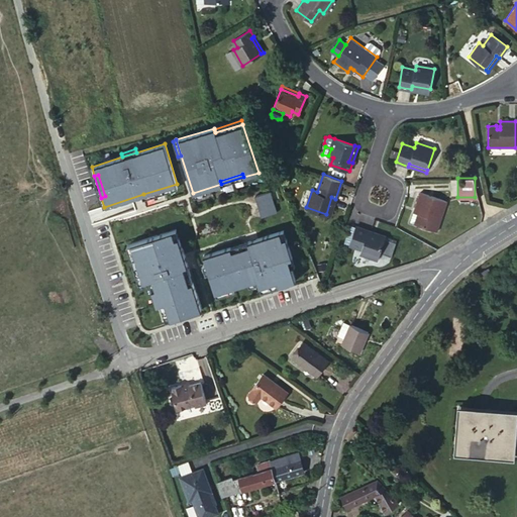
[(178,187),(177,184),(143,194),(144,198),(178,187)]
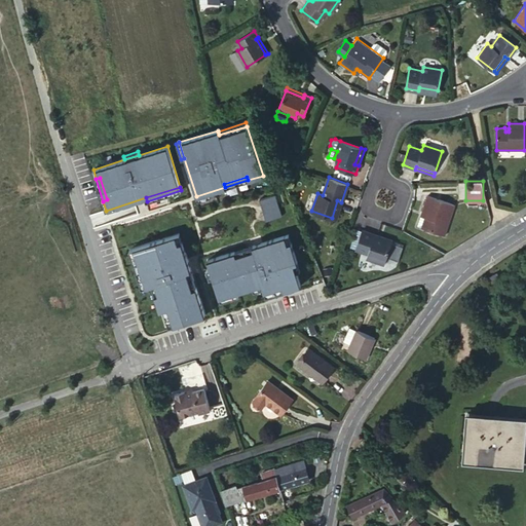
[(259,199),(266,221),(282,216),(275,194),(259,199)]
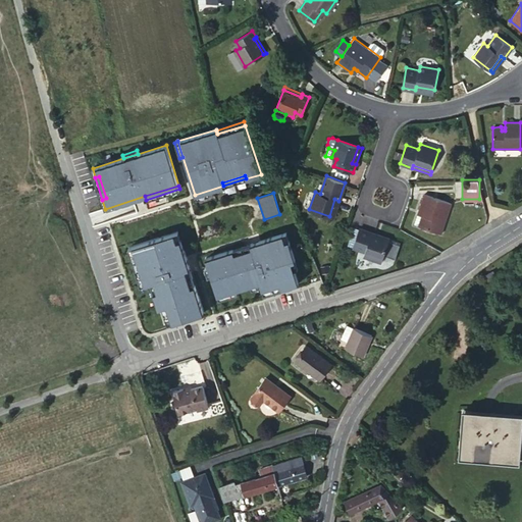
[(423,210),(418,226),(441,233),(452,204),(424,195),(419,209),(423,210)]
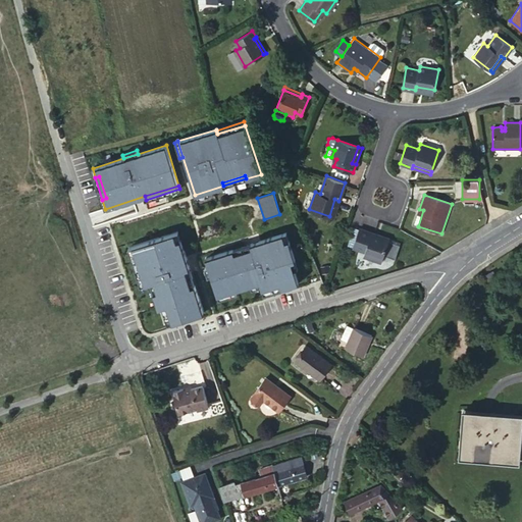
[(334,199),(329,216),(332,217),(338,201),(334,199)]
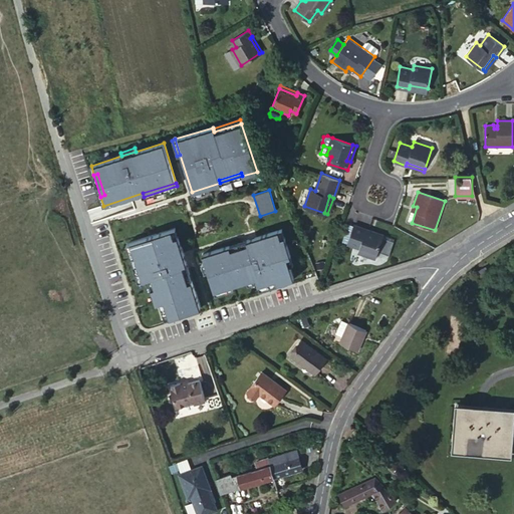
[(413,206),(408,221),(412,223),(417,207),(413,206)]
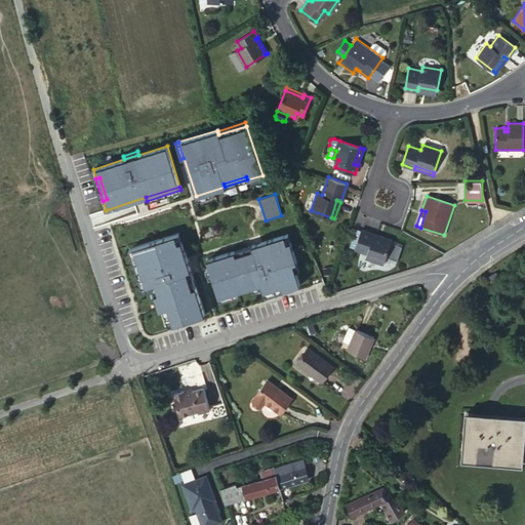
[(384,264),(391,242),(373,237),(373,234),(362,230),(355,248),(367,252),(366,257),(384,264)]
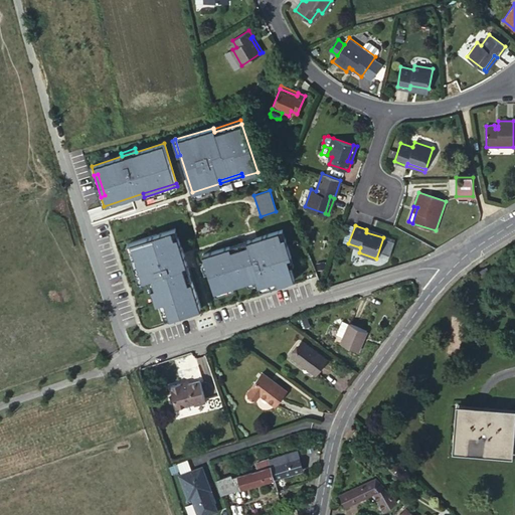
[(366,232),(383,237),(384,234),(366,229),(366,232)]
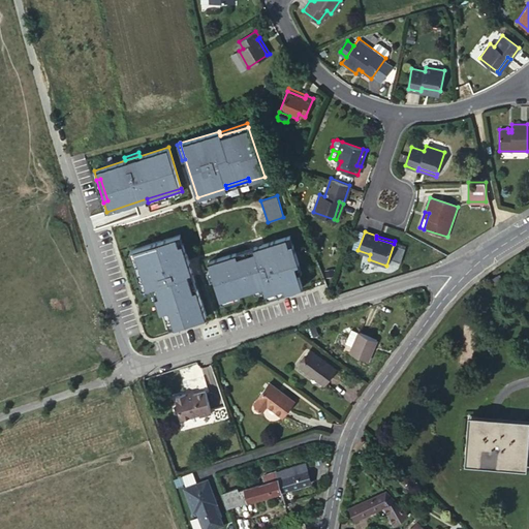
[(195,281),(183,244),(180,245),(177,237),(135,250),(139,263),(134,265),(138,278),(144,277),(147,288),(153,286),(156,285),(159,296),(156,297),(161,312),(164,311),(170,329),(207,317),(197,289),(194,290),(191,282),(195,281)]
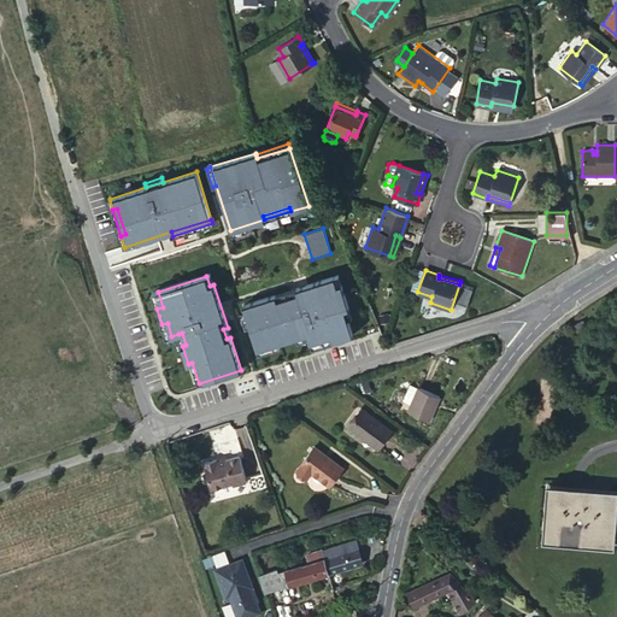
[(334,341),(353,335),(348,318),(345,309),(350,307),(342,285),(338,286),(335,276),(286,292),(287,297),(277,299),(276,295),(244,305),(247,315),(251,325),(258,348),(278,342),(297,336),(307,334),(310,338),(311,342),(331,335),(334,341)]
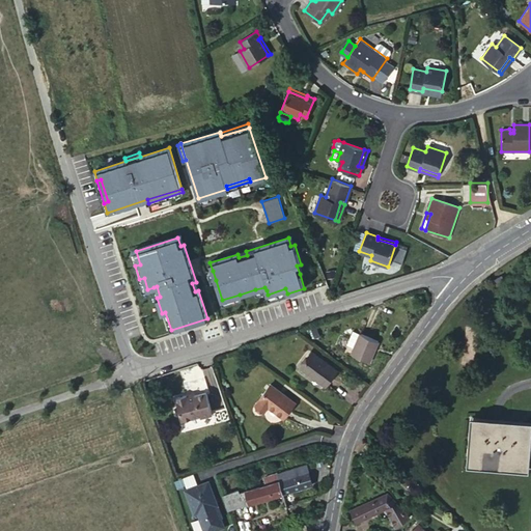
[(131,252),(135,266),(140,264),(136,251),(131,252)]
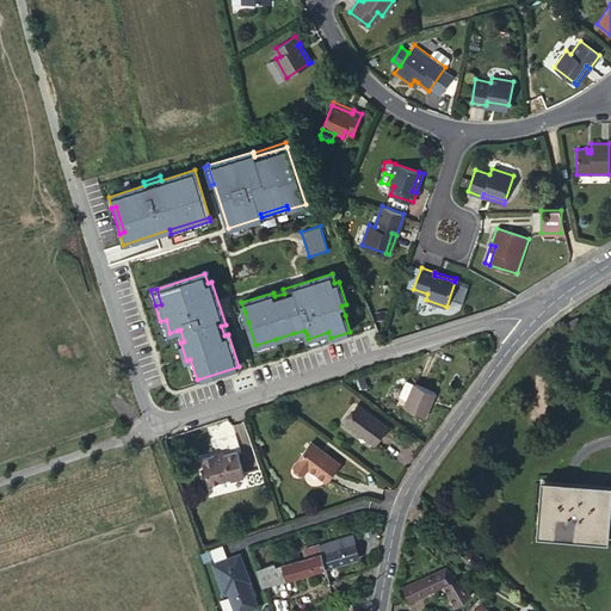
[(584,327),(576,316),(568,321),(574,332),(584,327)]
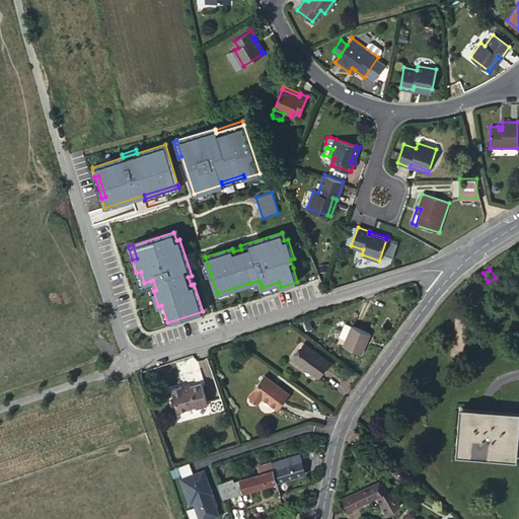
[(279,282),(262,288),(263,292),(281,287),(279,282)]
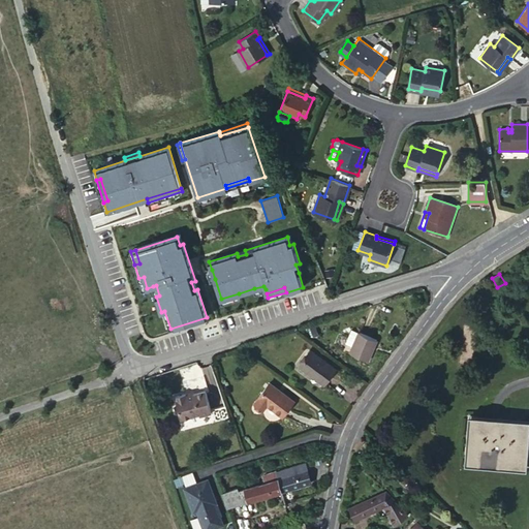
[(239,293),(221,299),(222,303),(240,298),(239,293)]
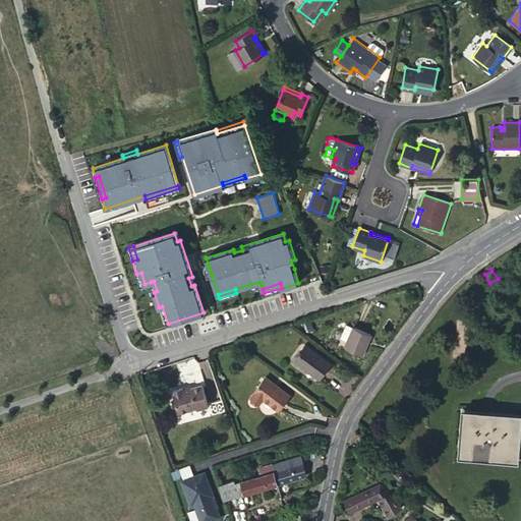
[(164,325),(168,324),(162,306),(159,307),(164,325)]
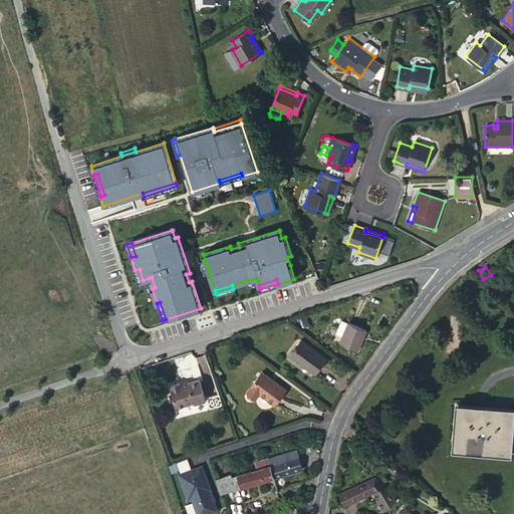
[(335,333),(343,336),(349,322),(341,319),(335,333)]
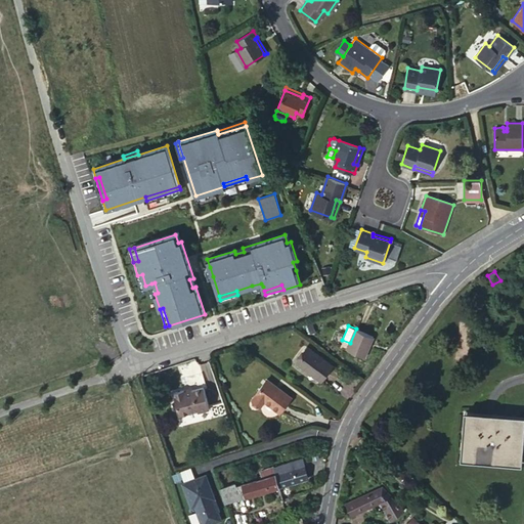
[(356,329),(350,343),(347,349),(363,356),(372,336),(356,329)]
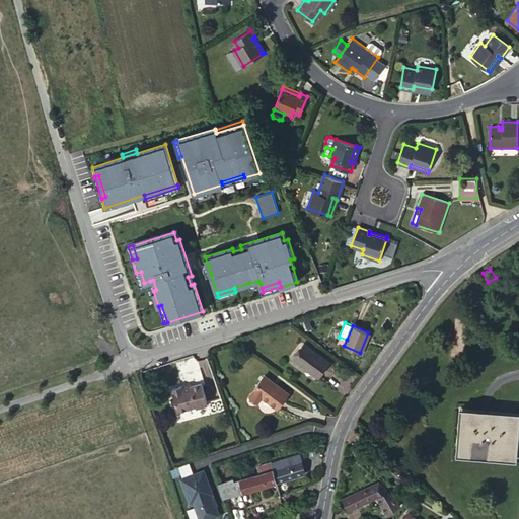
[(327,362),(304,344),(293,359),(317,376),(327,362)]
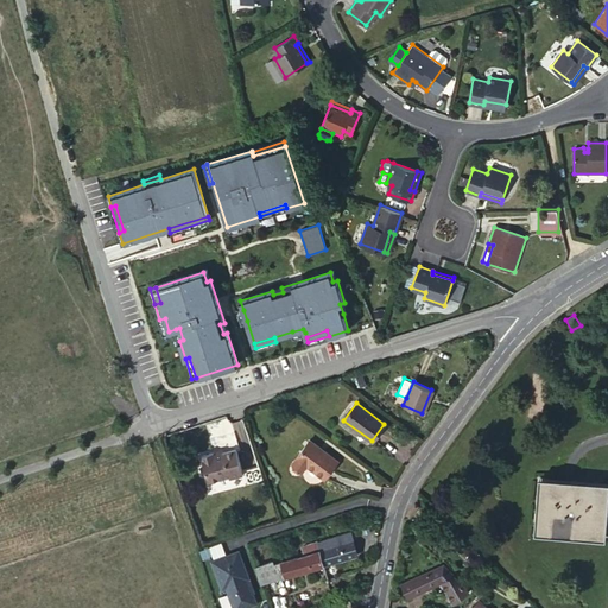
[(324,479),(337,461),(309,439),(292,462),(303,470),(306,466),(324,479)]
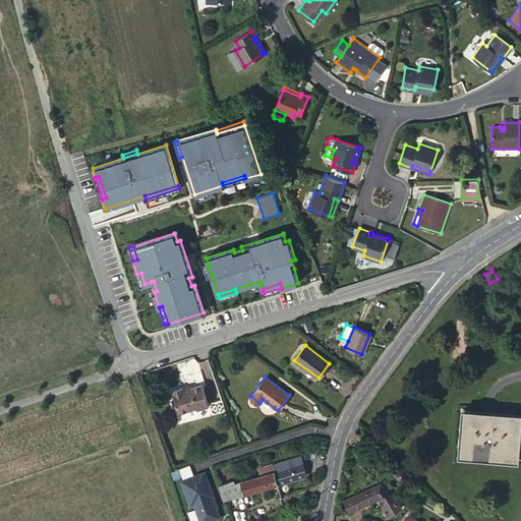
[(199,386),(188,389),(181,392),(180,390),(169,394),(171,400),(169,403),(172,410),(175,410),(177,415),(194,409),(195,411),(207,407),(199,386)]
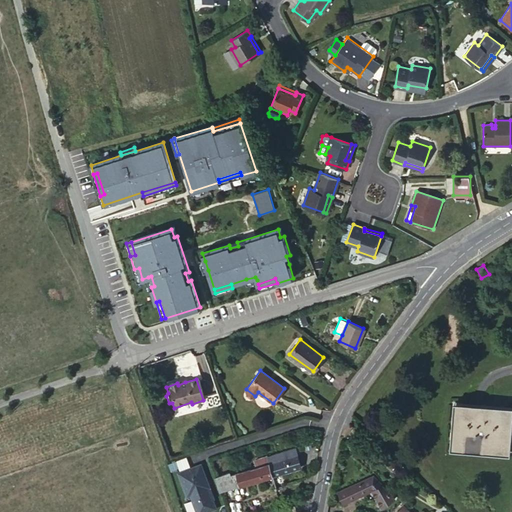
[(506,451),(508,426),(500,425),(501,409),(455,406),(452,447),(506,451)]
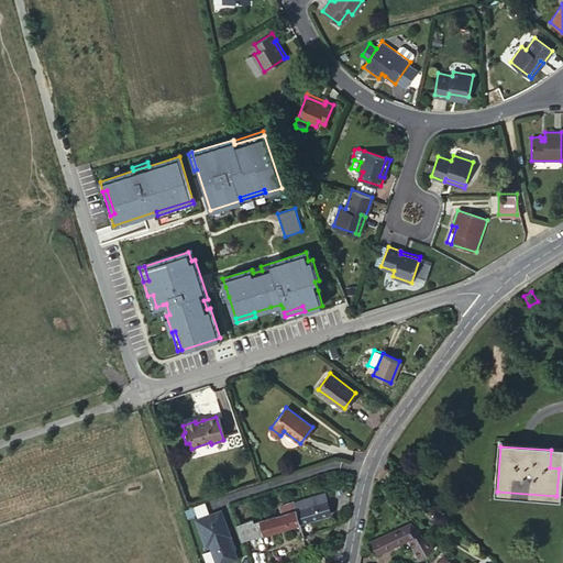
[(550,467),(559,468),(560,451),(551,450),(550,467)]
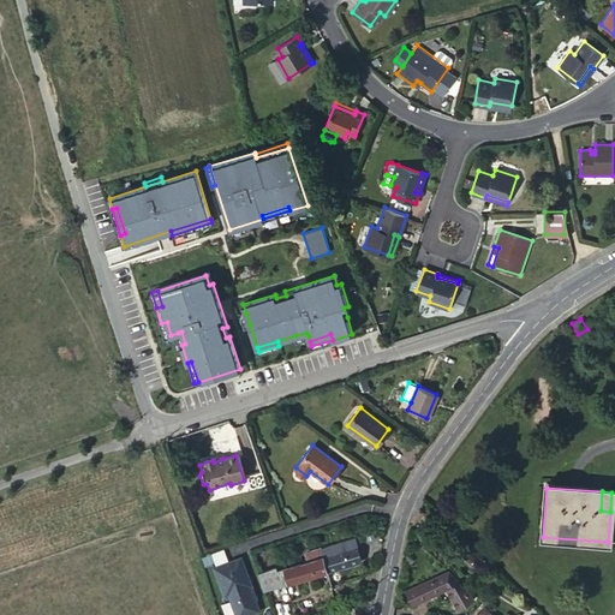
[(360,561),(354,537),(321,548),(323,556),(328,571),(360,561)]
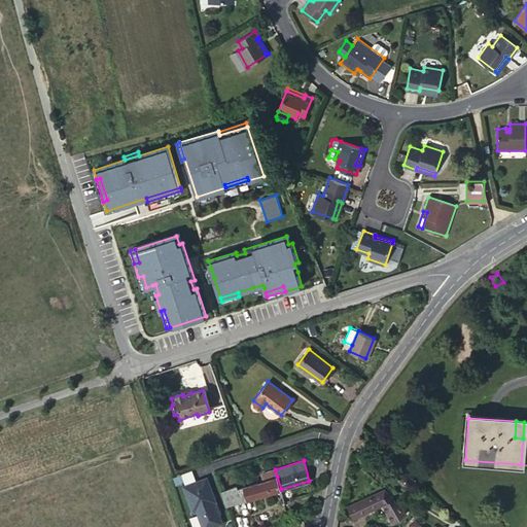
[(277,477),(275,469),(261,473),(262,476),(264,480),(277,477)]
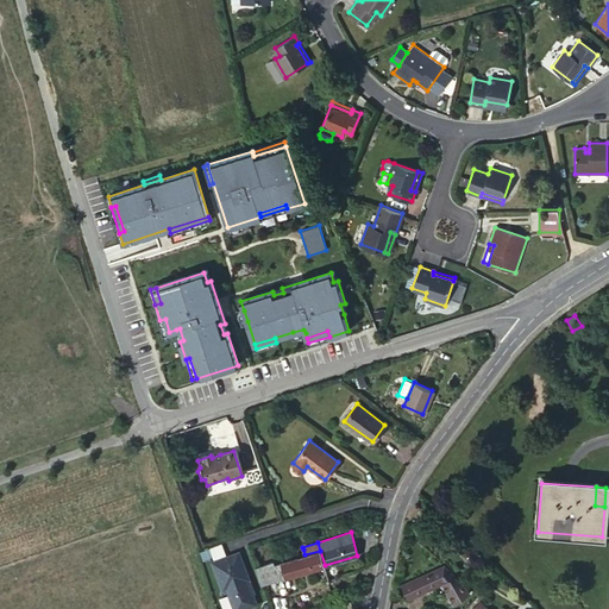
[(248,577),(239,551),(212,560),(223,589),(226,586),(234,608),(236,608),(239,608),(253,604),(255,601),(252,592),(253,592),(250,582),(248,581),(246,577),(248,577)]
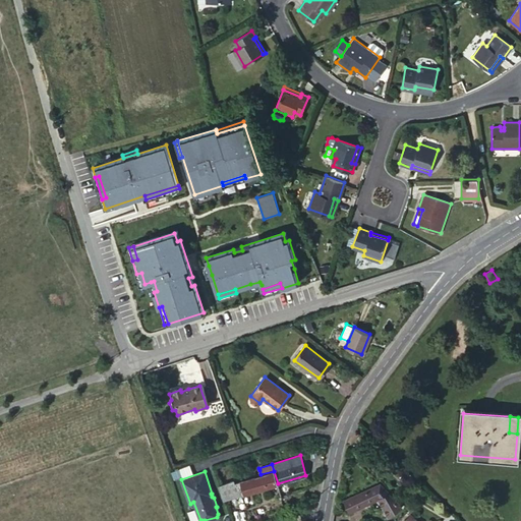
[(223,500),(278,483),(274,471),(261,474),(255,476),(234,482),(233,480),(219,485),(223,500)]
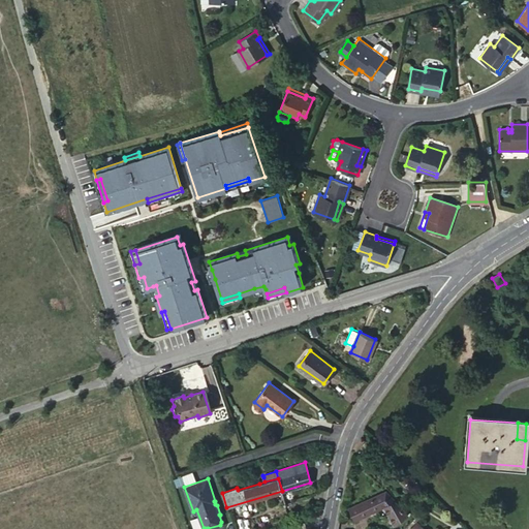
[(385,492),(349,507),(354,520),(384,506),(395,524),(407,515),(385,492)]
